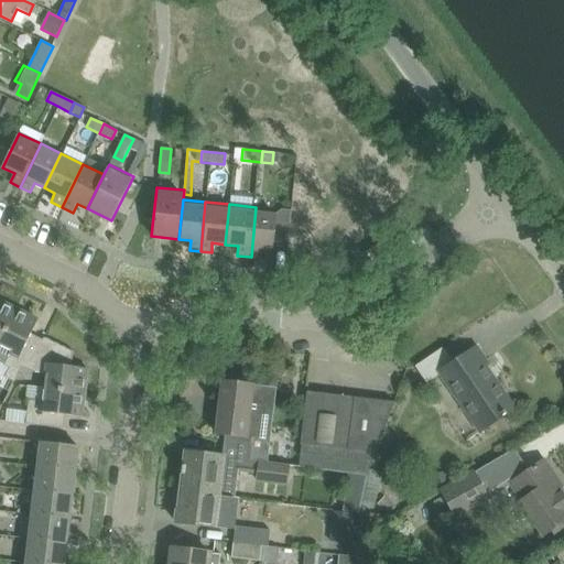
[(256,207),(251,257),(262,258),(263,248),(273,249),(273,245),(288,246),(292,208),(282,207),(279,209),(256,207)]
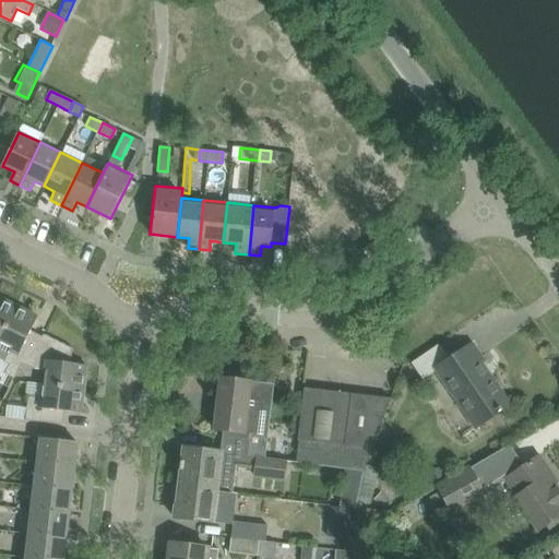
[(0,339),(15,307),(0,299),(0,339)]
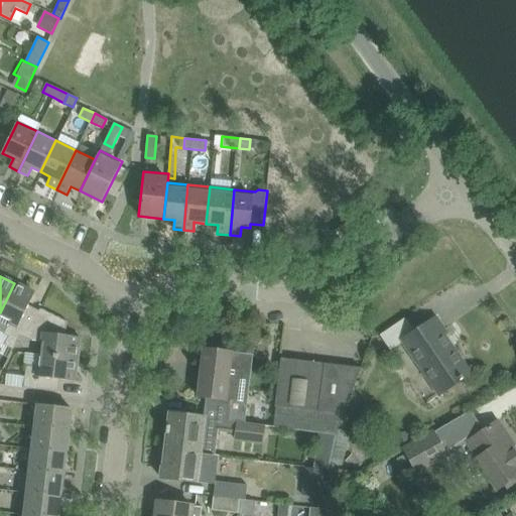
[(14,283),(0,312),(0,343),(13,350),(20,336),(28,340),(29,332),(40,309),(38,311),(28,305),(34,293),(14,283)]
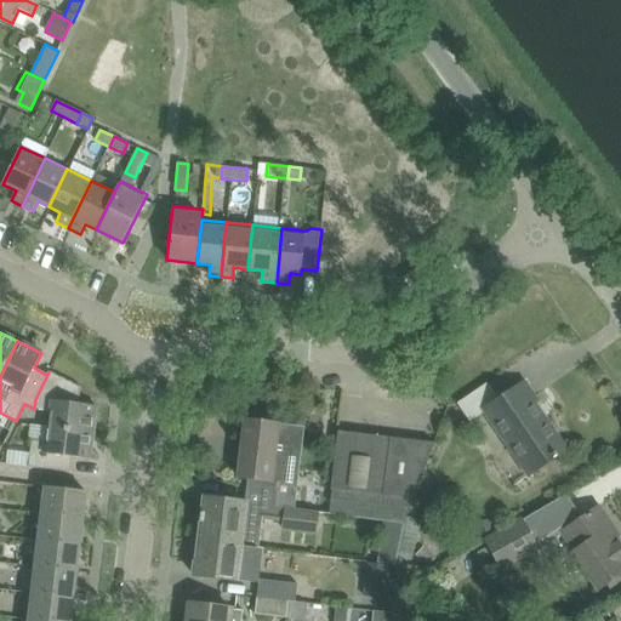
[(437,357),(425,366),(429,374),(443,364),(437,357)]
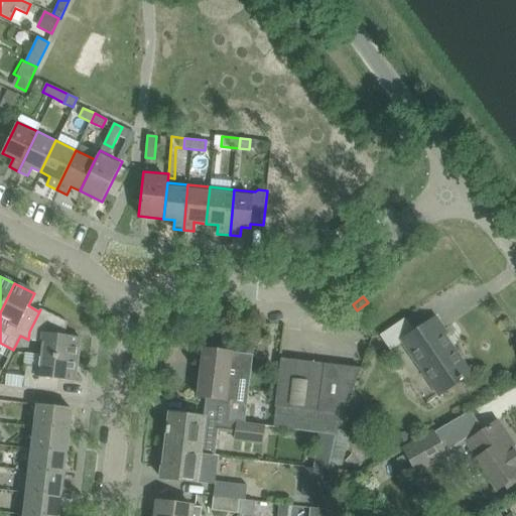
[(29,332),(28,340),(29,340),(42,342),(40,356),(77,360),(80,338),(66,336),(67,321),(40,309),(29,332)]
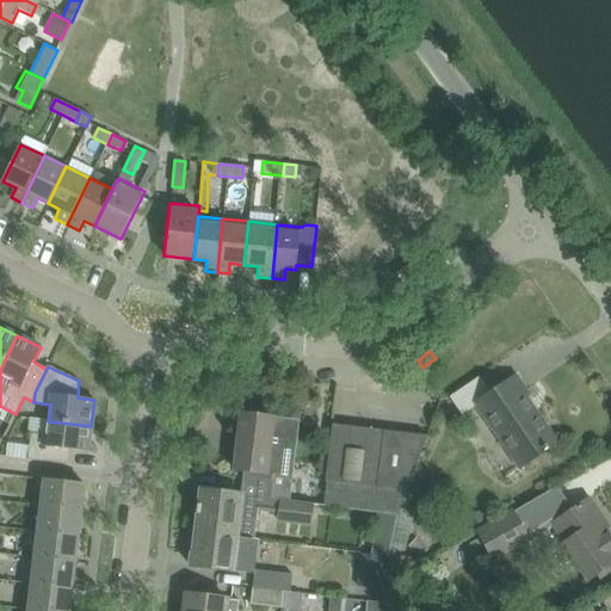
[(476,406),(489,424),(519,467),(554,443),(523,399),(529,395),(516,377),(476,406)]
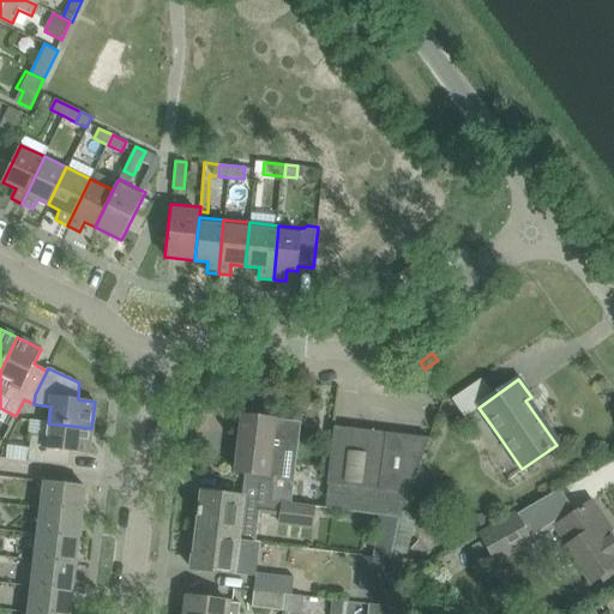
[(301,422),(242,415),(235,471),(246,473),(245,480),(275,483),(272,501),(292,504),(301,422)]
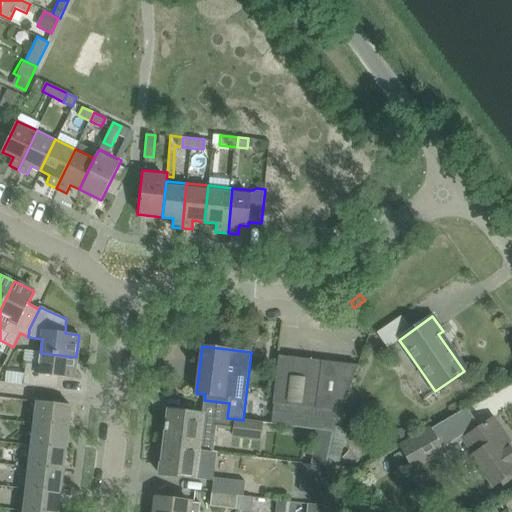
[(76,357),(40,353),(39,365),(26,363),(23,385),(58,389),(60,377),(74,379),(76,357)]
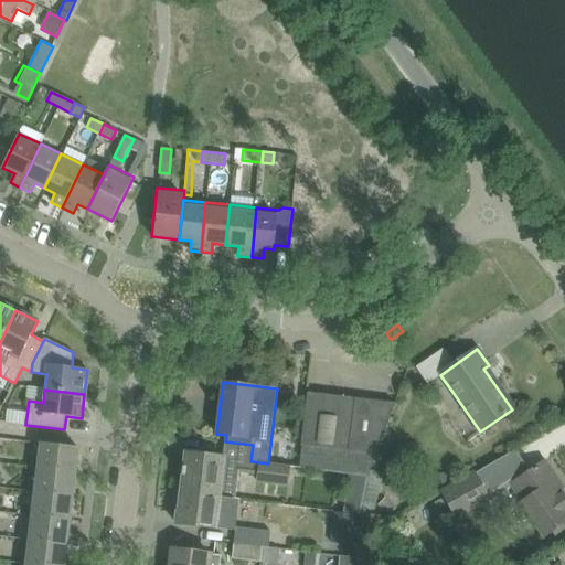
[(302,445),(299,467),(368,476),(369,471),(375,454),(395,403),(308,393),(307,393),(301,445),(302,445)]
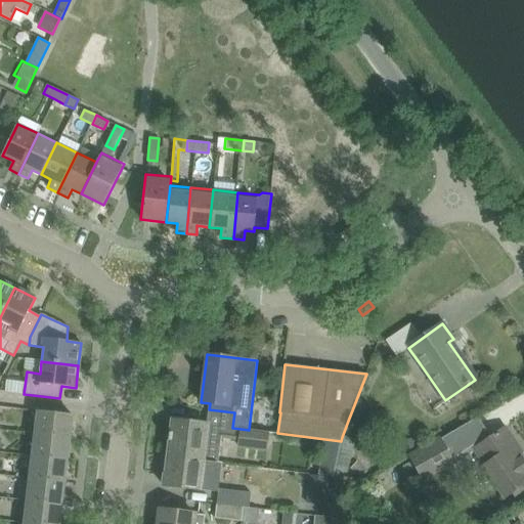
[(172,421),(168,456),(218,463),(221,439),(238,441),(238,447),(266,450),(269,432),(249,430),(232,428),(234,412),(209,409),(207,425),(172,421)]
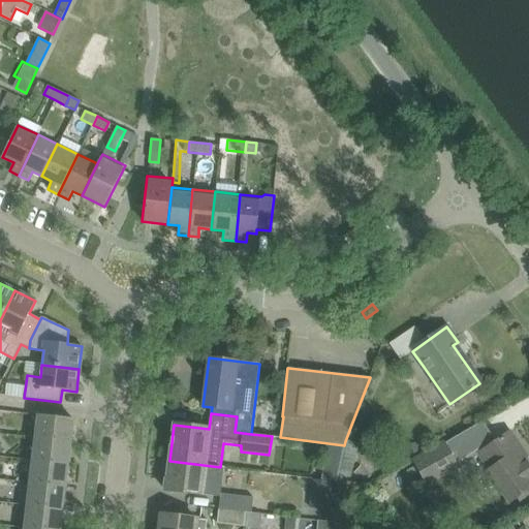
[(38,414),(36,438),(70,442),(73,418),(38,414)]
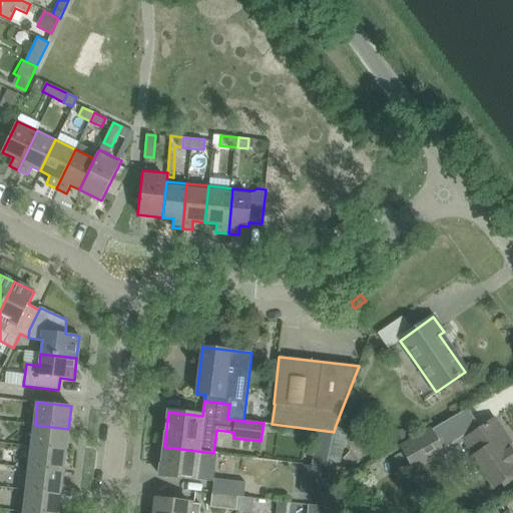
[(446,454),(465,441),(496,487),(512,475),(512,453),(503,439),(505,437),(494,420),(467,438),(454,417),(433,429),(431,427),(400,445),(415,472),(446,454)]
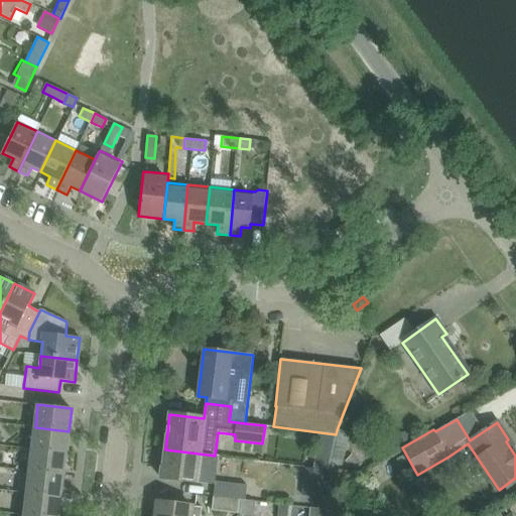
[(35,427),(32,449),(66,454),(69,431),(35,427)]
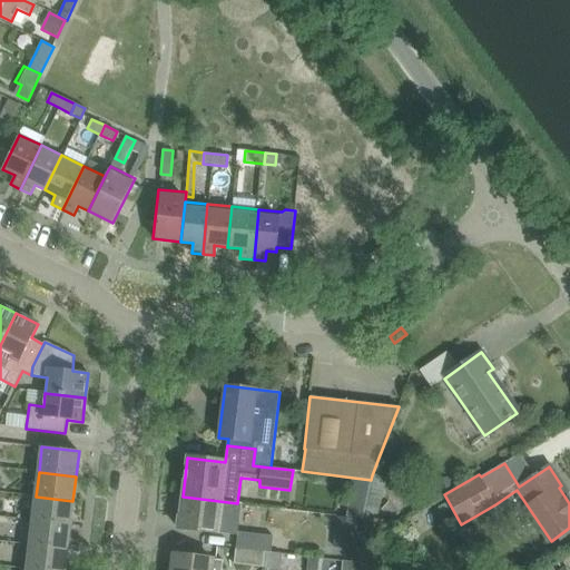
[(365,497),(356,518),(363,519),(361,526),(374,529),(386,479),(372,475),(371,480),(367,497),(365,497)]
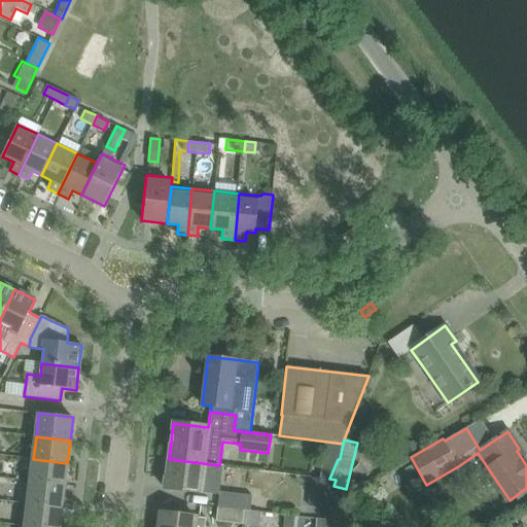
[(313,477),(329,479),(338,459),(329,457),(327,467),(314,466),(313,477)]
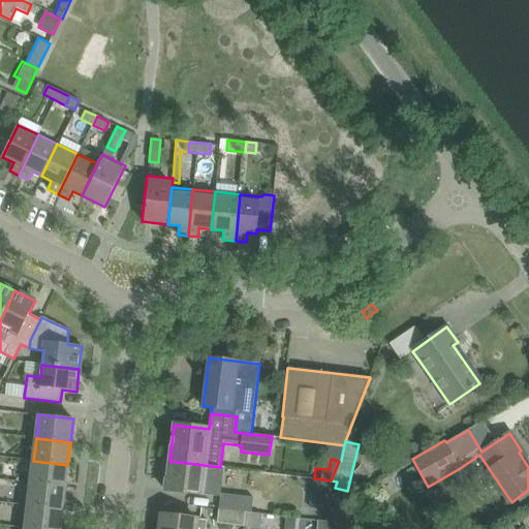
[(31,480),(30,483),(65,487),(67,465),(33,461),(33,462),(24,461),(21,479),(31,480)]
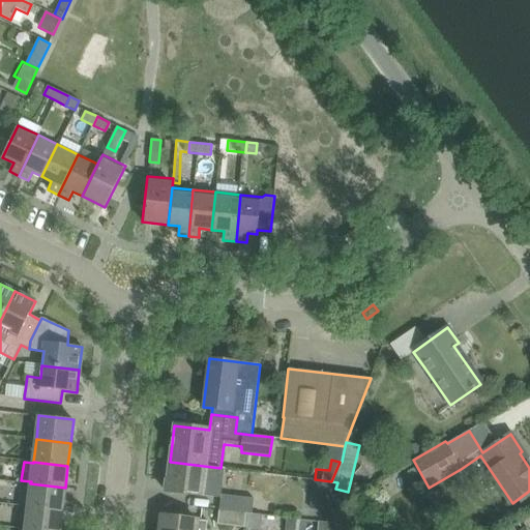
[(221,498),(219,510),(246,513),(252,513),(254,498),(222,494),(225,469),(221,468),(170,462),(168,479),(167,479),(165,491),(221,498)]
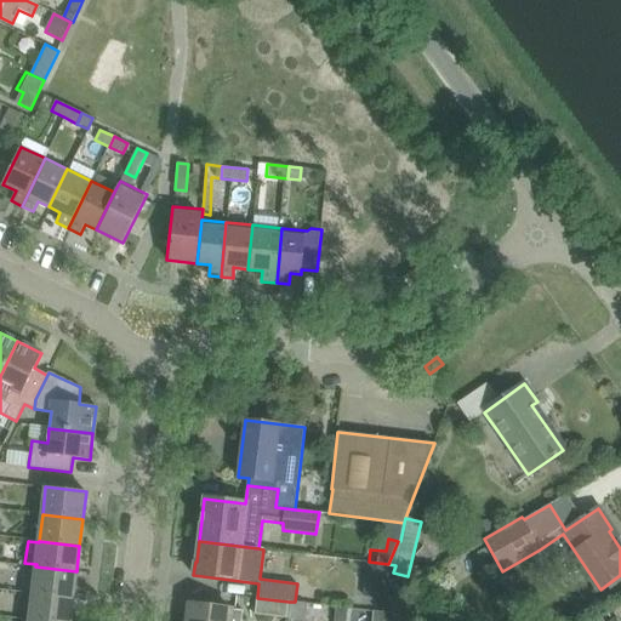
[(365,564),(363,585),(387,588),(391,568),(365,564)]
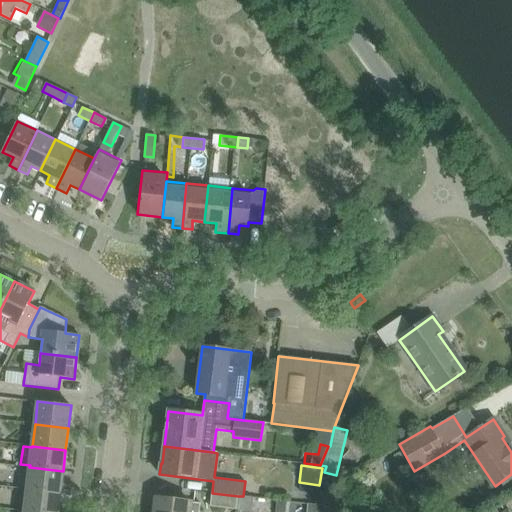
[(29,467),(27,489),(60,493),(63,471),(29,467)]
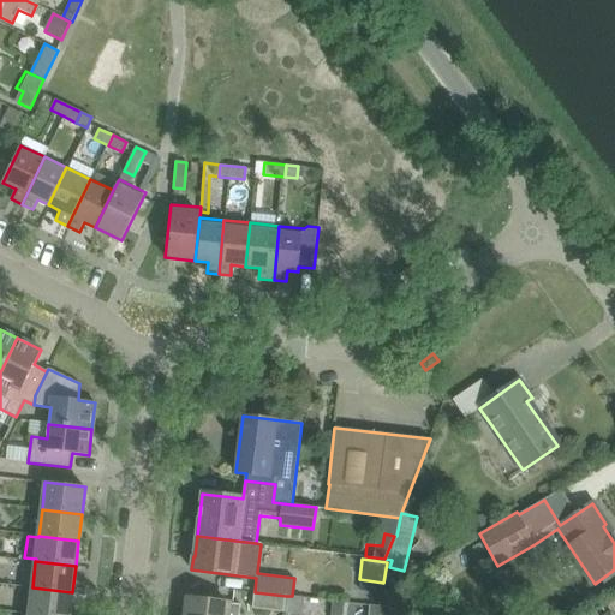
[(69,614),(72,592),(33,587),(29,613),(45,614),(69,614)]
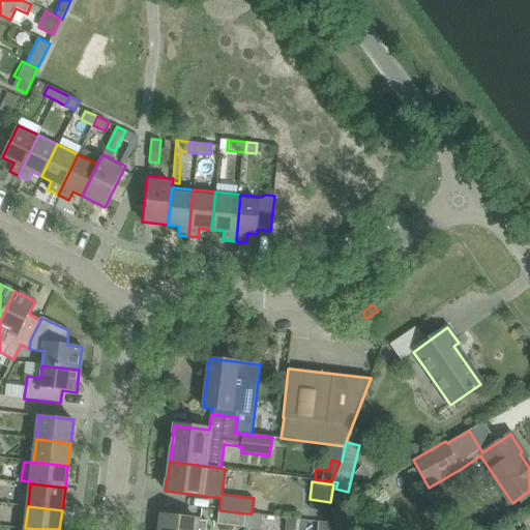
[(331,507),(328,524),(345,525),(331,507)]
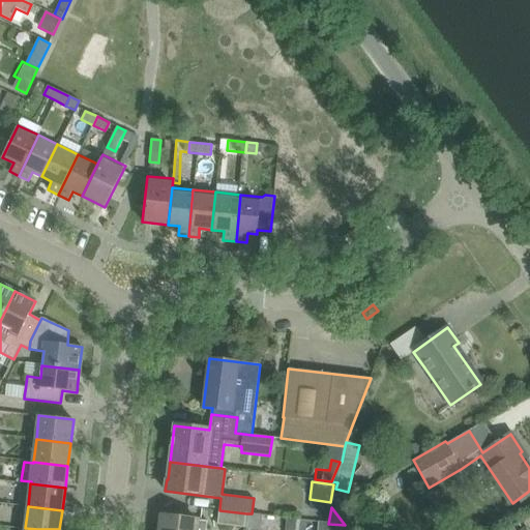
[(244,528),(244,522),(246,513),(219,510),(217,524),(244,528)]
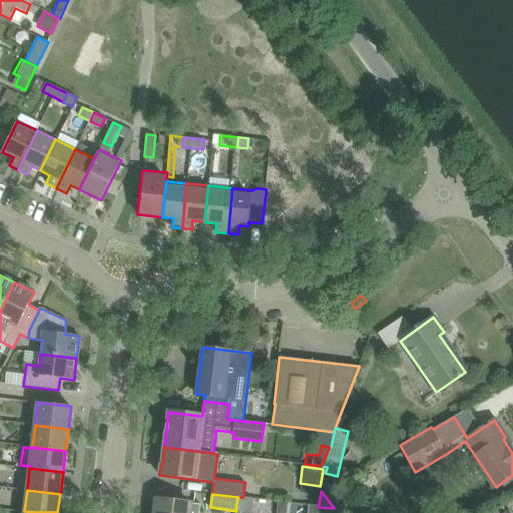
[(157,499),(154,512),(199,512),(200,504),(157,499)]
